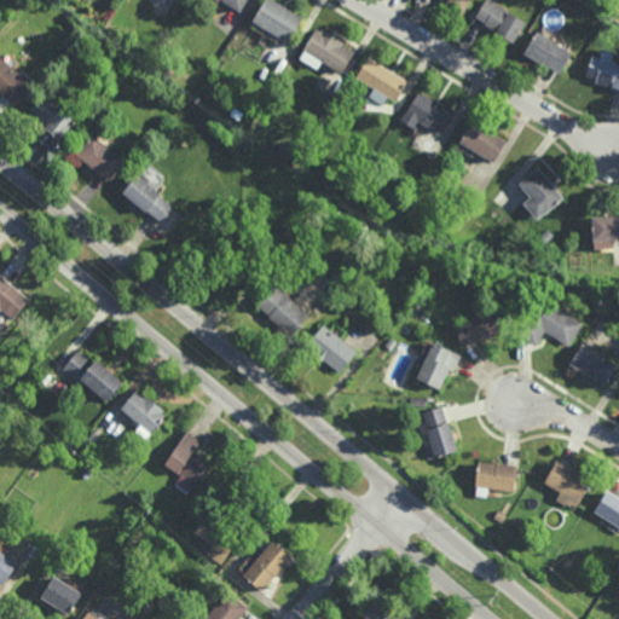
[(246,0),(239,11),(220,0),(218,0),(214,7),(202,0),(246,0)]
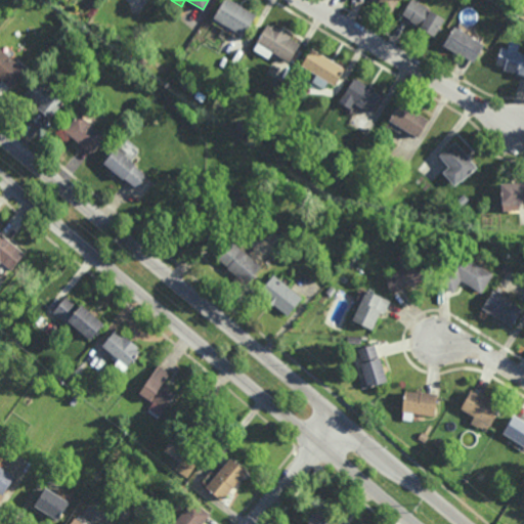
[(233,0),(257,13),(245,35),(214,16),(223,0),(233,0)]
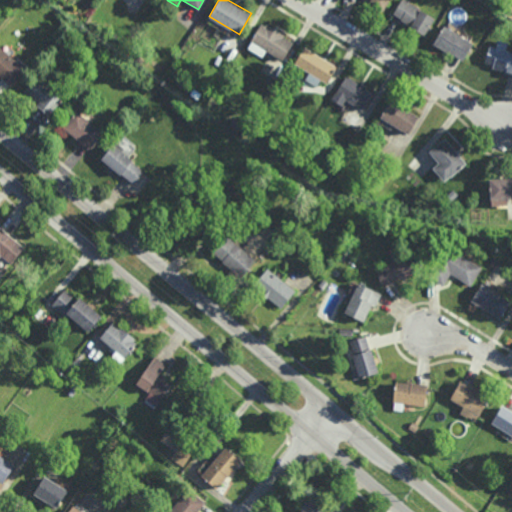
[(391,0),(384,13),(369,3),(370,2),(366,0),(391,0)]
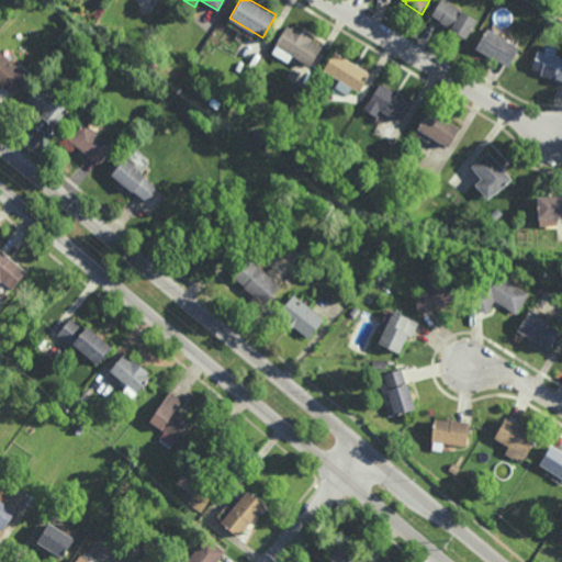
[(467,37),(431,15),(440,0),(446,0),(478,20),(467,37)]
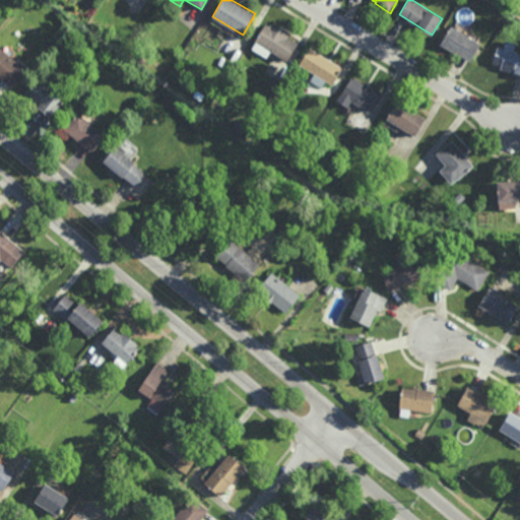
[(269,25),(271,22),(289,34),(288,36),(299,42),(287,60),(271,50),(267,57),(252,48),(256,41),(255,41),(265,22),(269,25)]
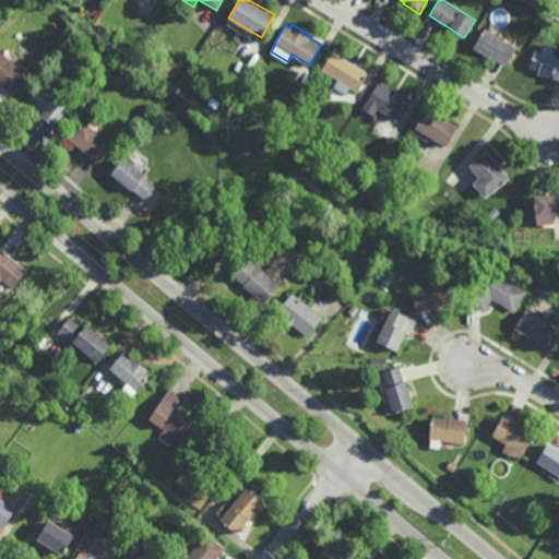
[(506,66),(490,56),(489,58),(473,48),(486,27),(516,47),(506,66)]
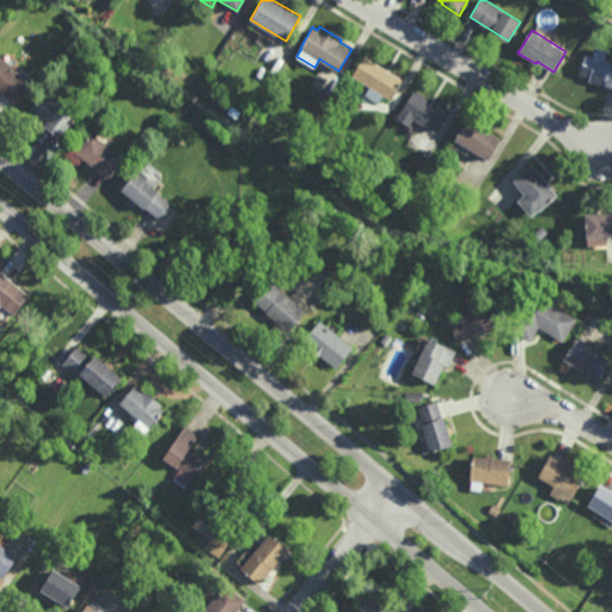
[(605,60),(611,61),(611,86),(606,85),(606,86),(588,80),(589,78),(580,74),(586,54),(593,56),(595,47),(609,50),(605,60)]
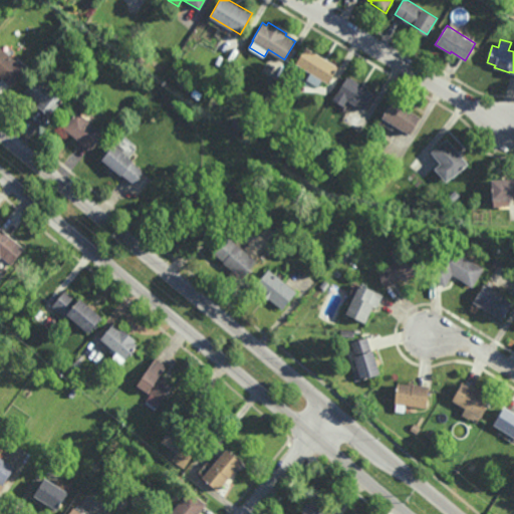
[(11,86),(0,76),(0,45),(26,68),(11,86)]
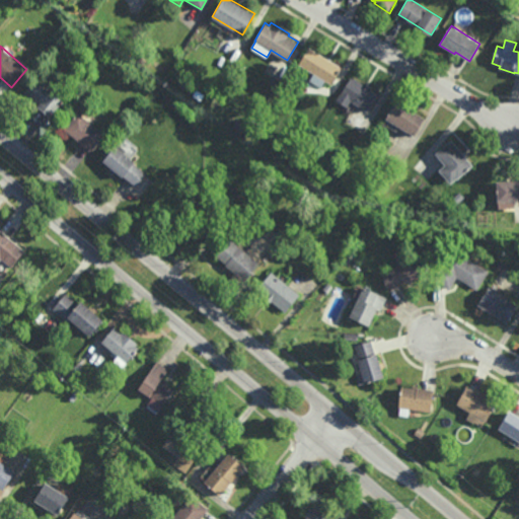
[(331,84),(326,81),(322,88),(309,80),(314,73),(299,64),(309,48),(342,68),(331,84)]
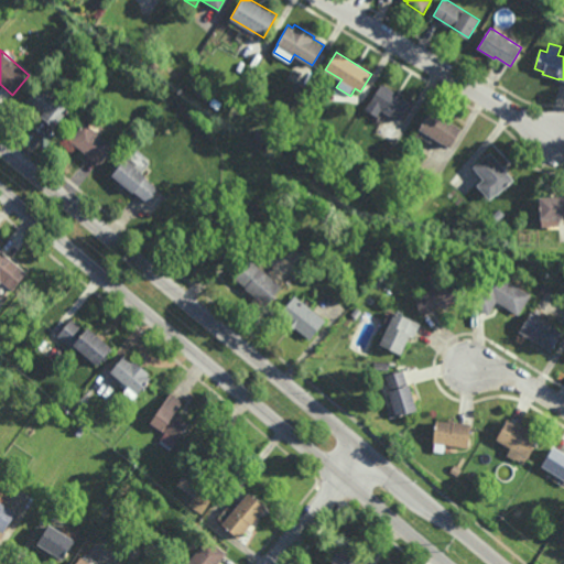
[(54,128),(40,116),(41,115),(25,101),(43,82),(72,106),(54,128)]
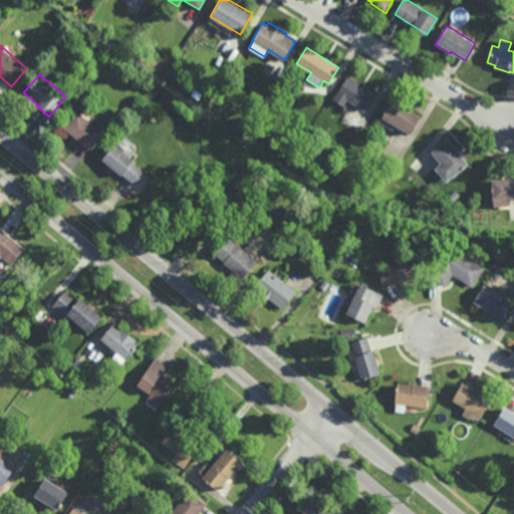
[(270,83),(266,80),(270,74),(274,77),(270,83)]
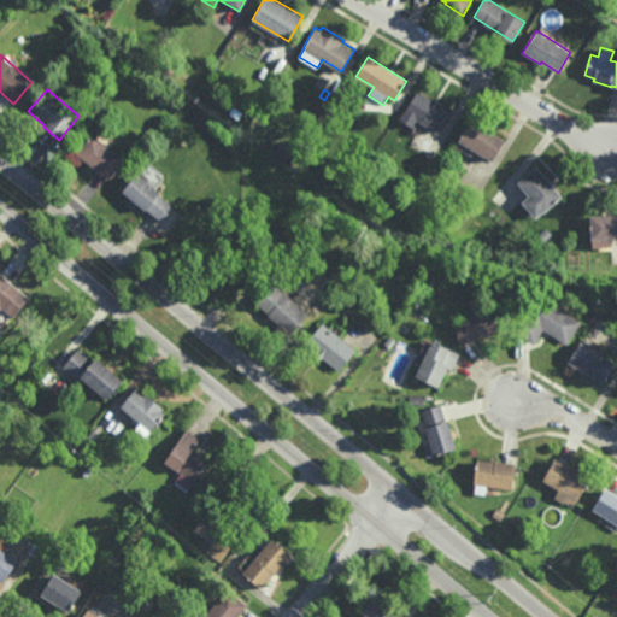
[(433,100),(434,98),(441,103),(440,105),(452,111),(438,134),(417,121),(413,128),(400,119),(405,111),(406,112),(418,92),(433,100)]
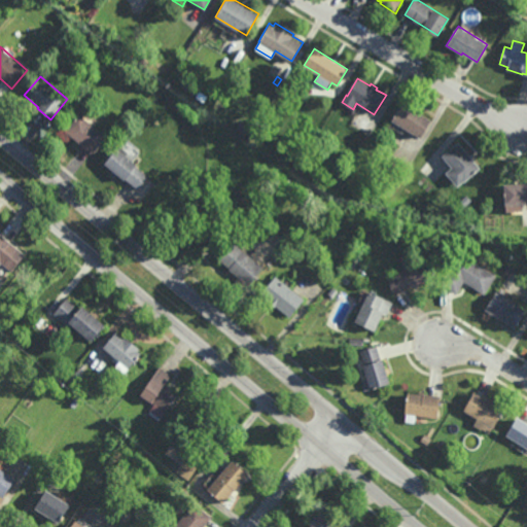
[(297,96),(288,94),(290,82),(300,84),(297,96)]
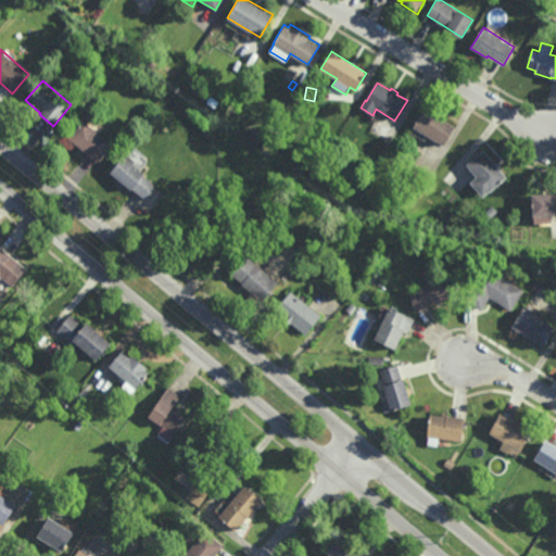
[(443,146),(414,127),(425,109),(455,127),(443,146)]
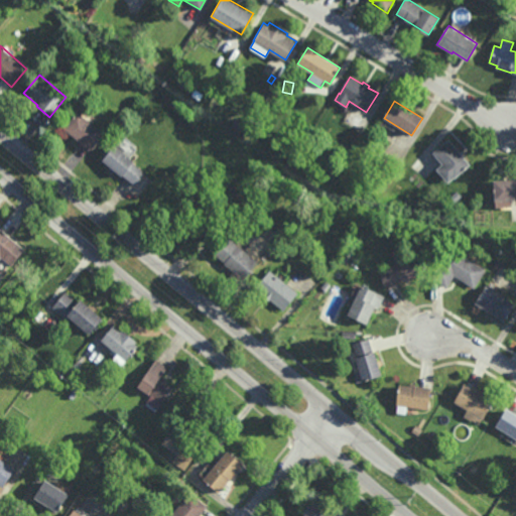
[(95,126),(96,125),(100,128),(99,129),(105,134),(91,151),(65,129),(78,112),(95,126)]
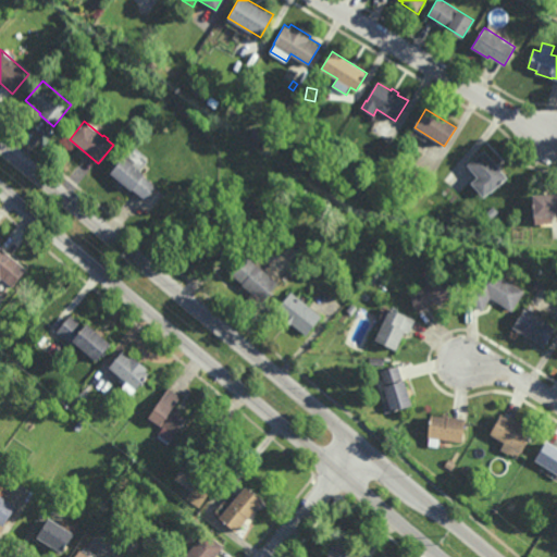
[(260,143),(250,135),(255,128),(264,136),(260,143)]
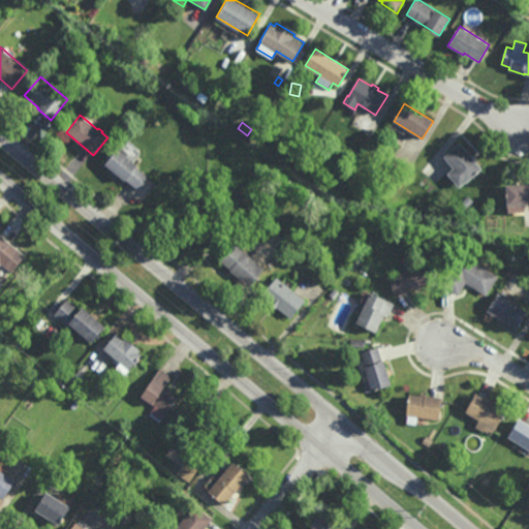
[(466,183),(466,182),(460,187),(448,174),(455,168),(444,157),(460,143),(483,168),(466,183)]
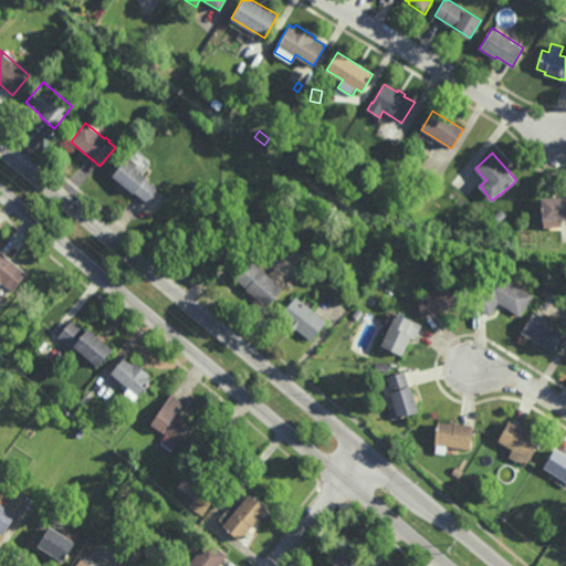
[(149,203),(135,192),(134,194),(112,176),(126,158),(148,177),(146,179),(160,190),(149,203)]
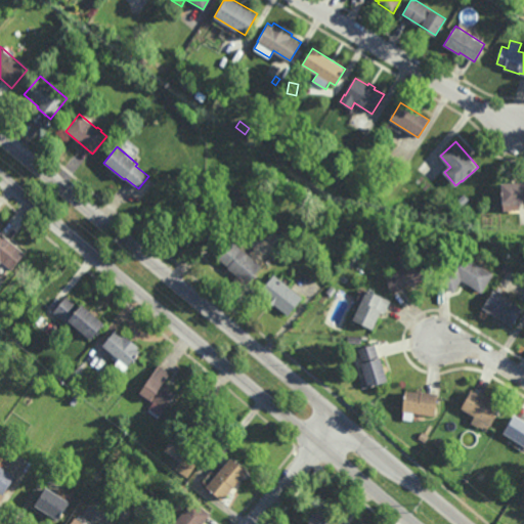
[(392,168),(388,165),(393,158),(397,161),(392,168)]
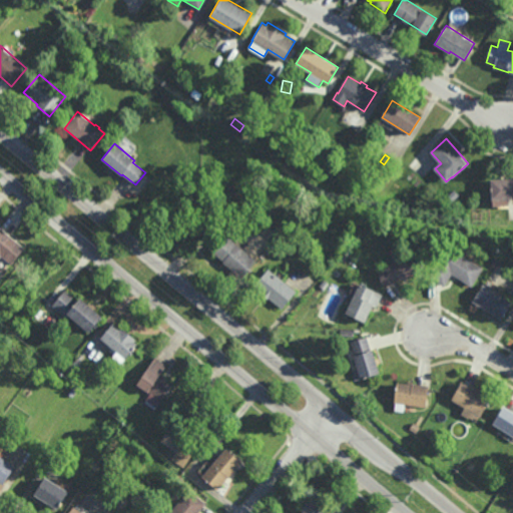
[(512,197),(492,198),(491,178),(512,177),(512,197)]
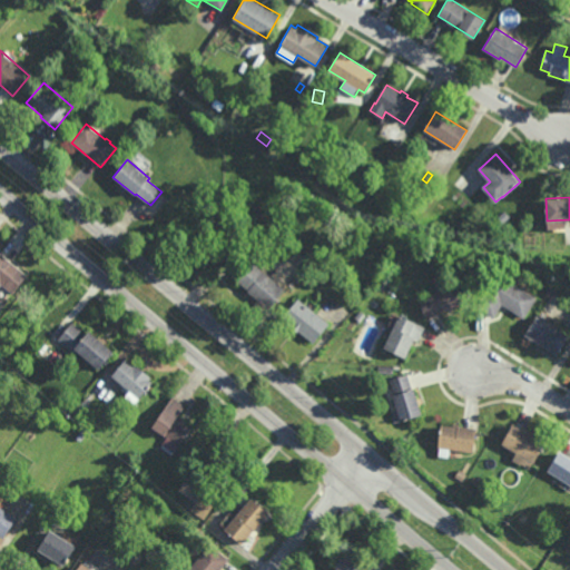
[(503,224),(498,218),(505,210),(511,217),(503,224)]
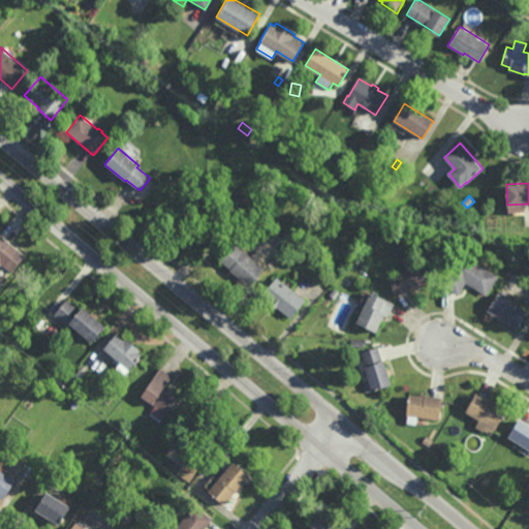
[(379,239),(376,234),(383,229),(386,235),(379,239)]
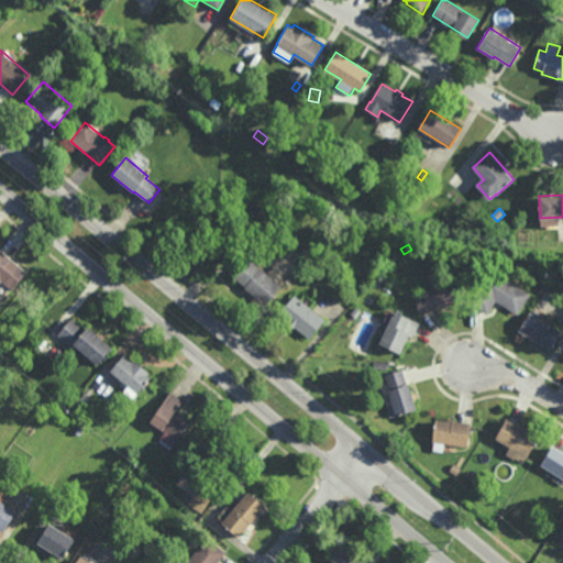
[(12,290),(1,280),(0,282),(0,250),(28,272),(12,290)]
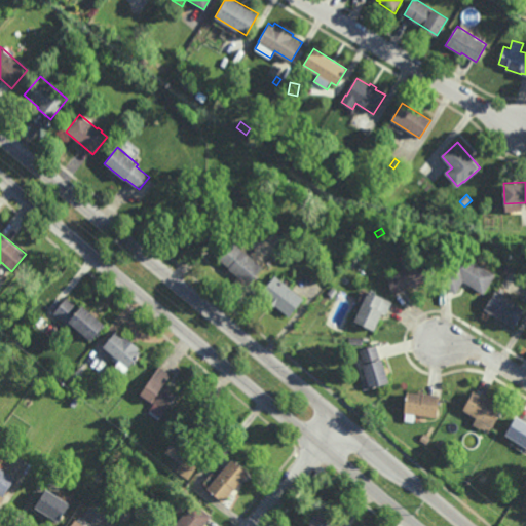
[(248,285),(228,268),(229,267),(220,260),(234,241),(263,266),(248,285)]
